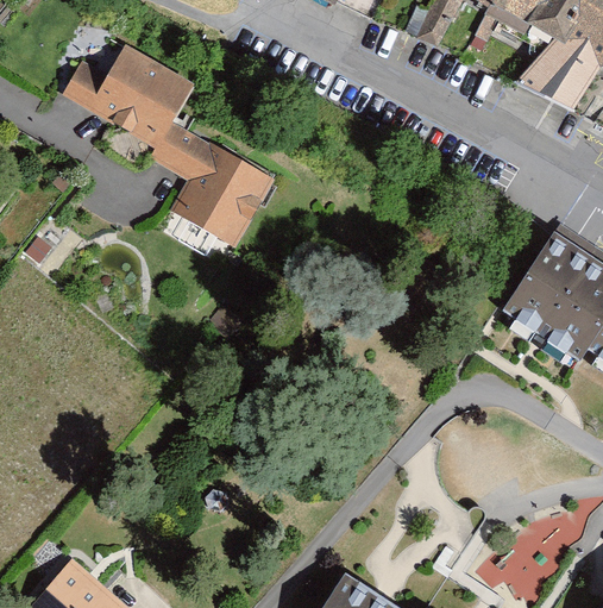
[(322,0),(337,6),(339,0),(433,0),(416,38),(439,48),(463,0),(465,0),(483,17),(475,35),(490,44),(496,32),(519,43),(527,26),(542,39),(504,81),(569,116),(598,67),(602,69),(602,0),(322,0)]
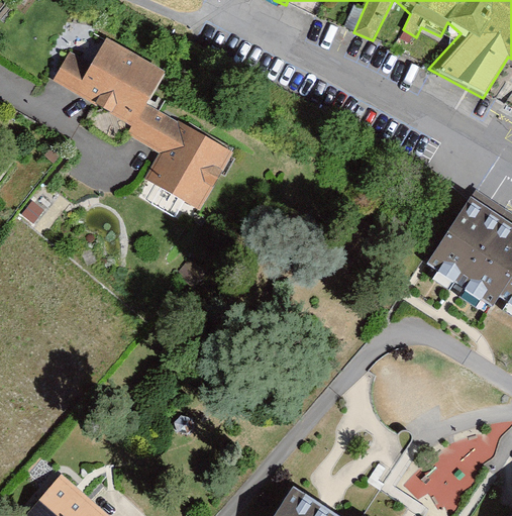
[(162,156),(143,186),(197,216),(233,152),(143,102),(165,65),(105,31),(90,58),(72,47),(55,79),(135,124),(128,136),(162,156)]
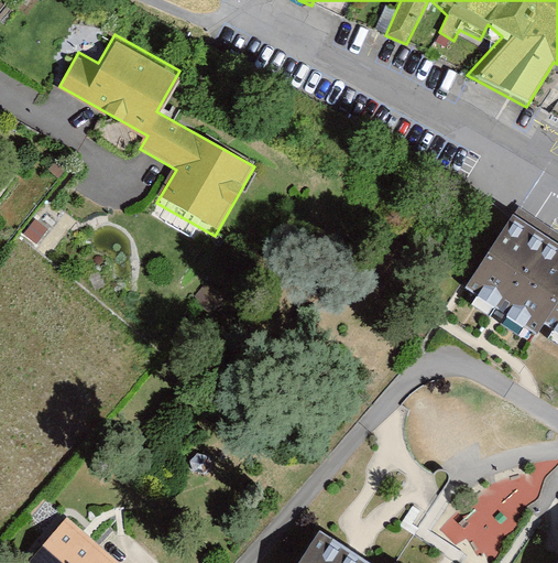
[(557,248),(510,216),(466,284),(533,328),(539,317),(557,329),(557,248)]
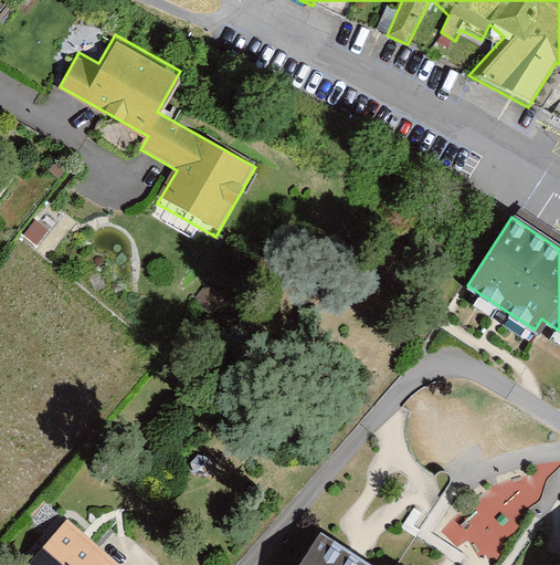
[(116,564),(65,522),(29,564),(116,564)]
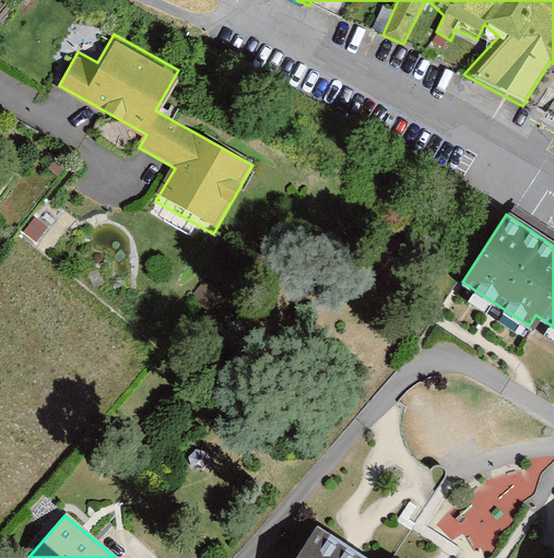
[(373,557),(322,525),(302,557),(373,557)]
